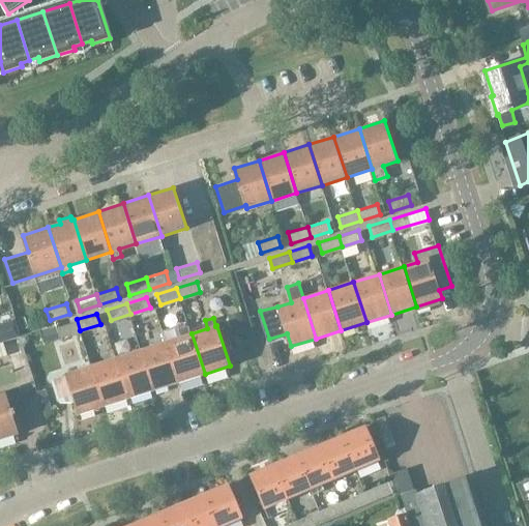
[(60,337),(80,330),(77,319),(57,325),(60,337)]
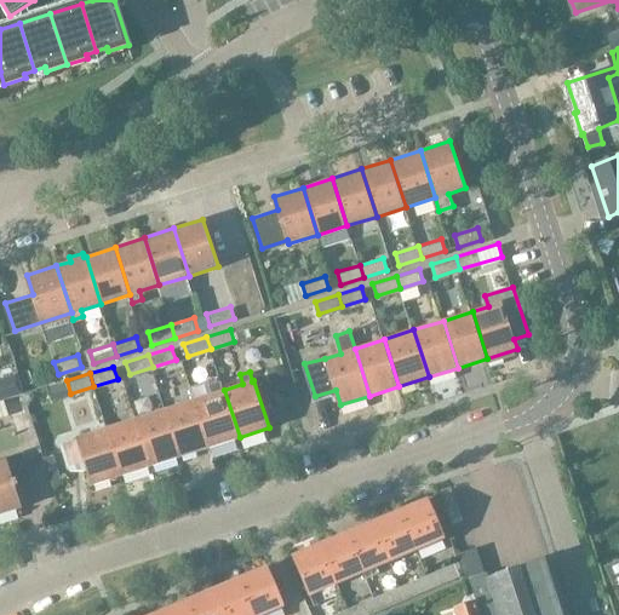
[(211,446),(240,437),(224,390),(221,379),(210,383),(213,394),(195,398),(211,446)]
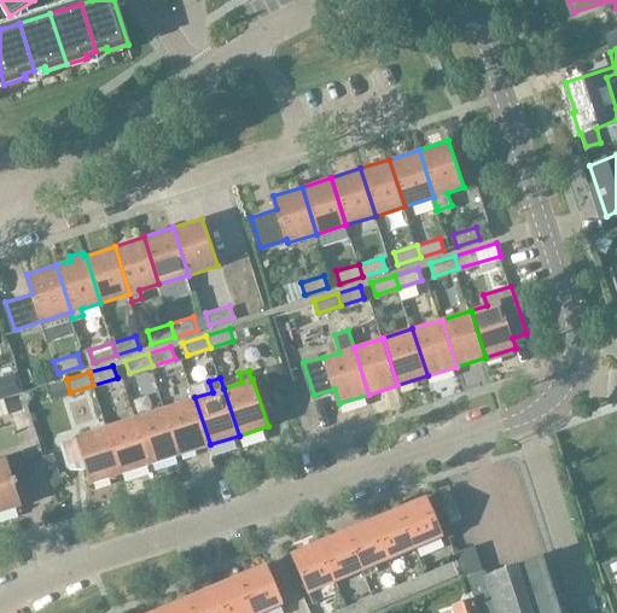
[(22,392),(9,396),(18,428),(31,422),(22,392)]
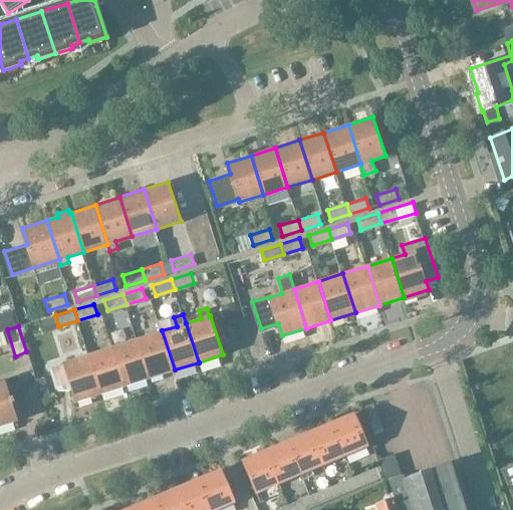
[(150,377),(175,369),(162,330),(138,338),(150,377)]
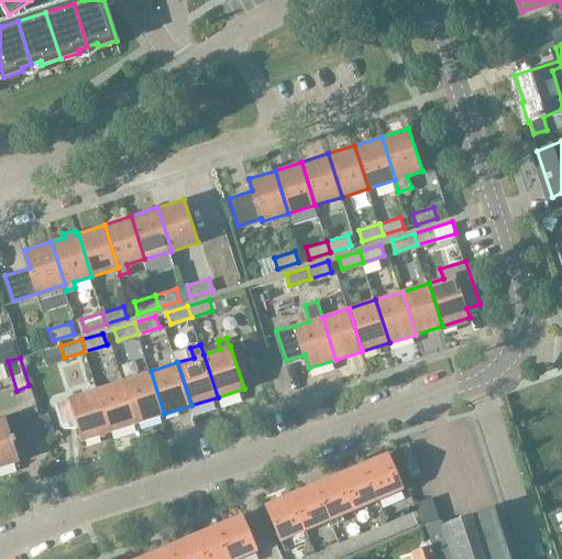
[(138,423),(164,414),(151,371),(124,380),(138,423)]
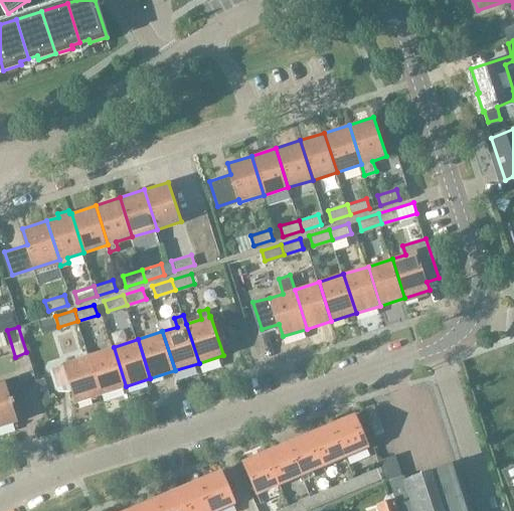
[(102,394),(126,386),(114,347),(89,354),(102,394)]
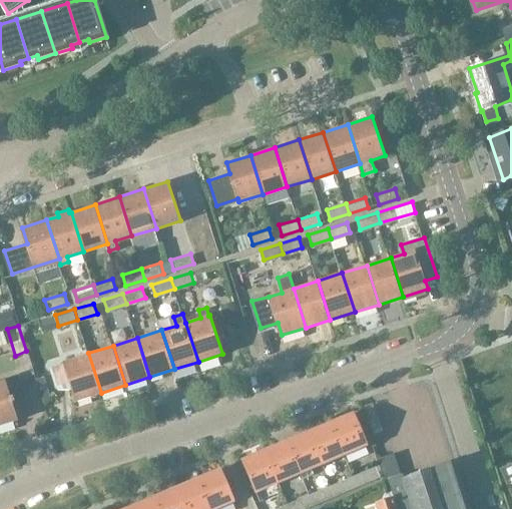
[(88,353),(49,366),(55,385),(58,388),(73,388),(77,400),(101,393),(88,353)]
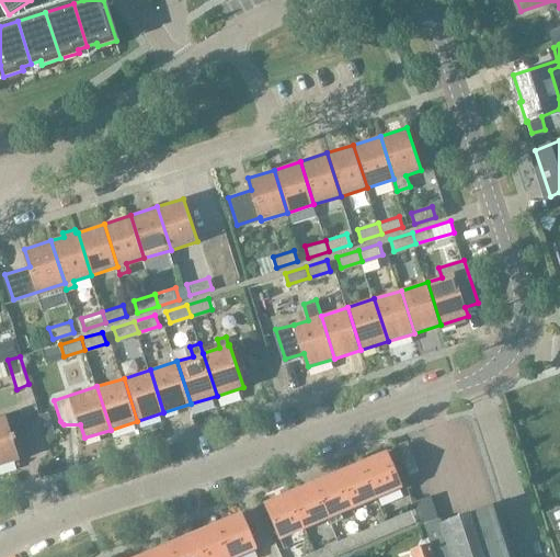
[(0,418),(0,464),(20,458),(13,439),(30,433),(22,407),(3,412),(4,417),(0,418)]
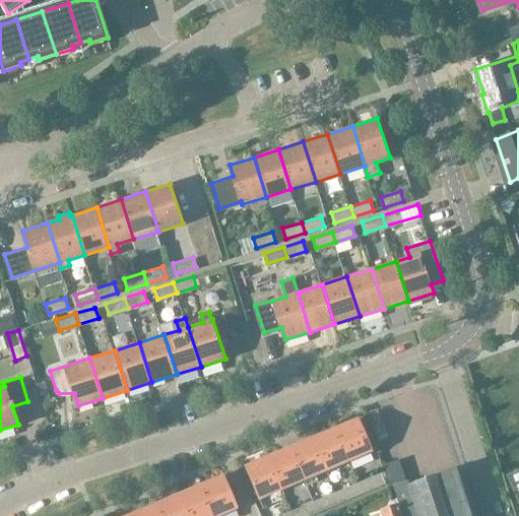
[(518,384),(503,389),(508,407),(518,402),(518,384)]
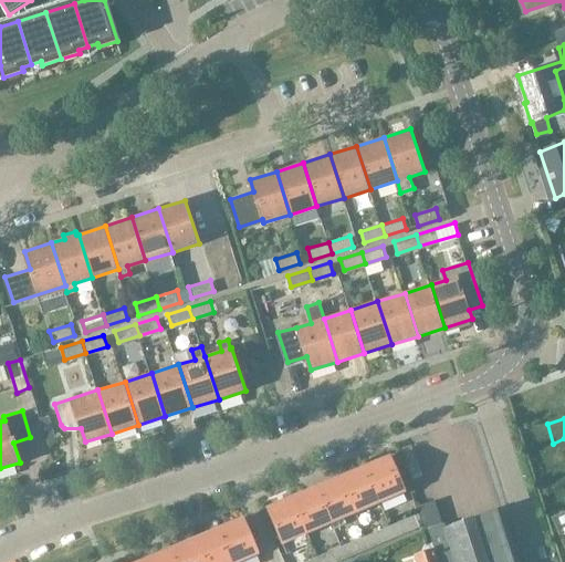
[(367,466),(380,499),(405,488),(391,455),(367,466)]
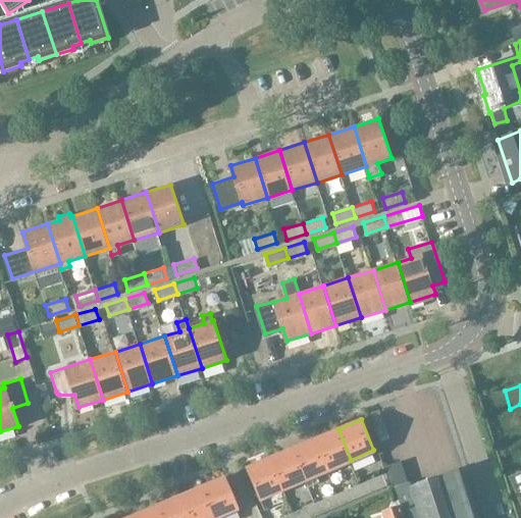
[(316,438),(328,469),(351,460),(339,429),(316,438)]
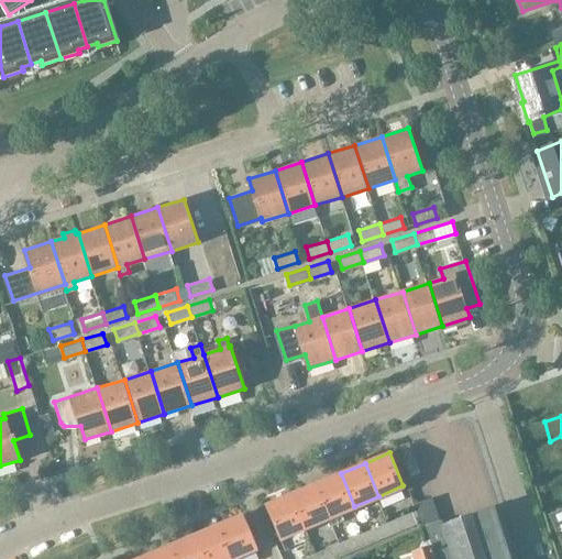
[(317,484),(333,524),(345,518),(342,512),(354,506),(341,473),(317,484)]
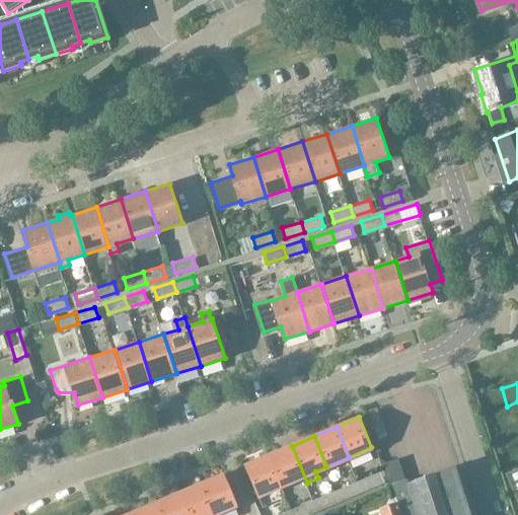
[(295,488),(307,483),(292,446),(270,455),(282,486),(292,482),(295,488)]
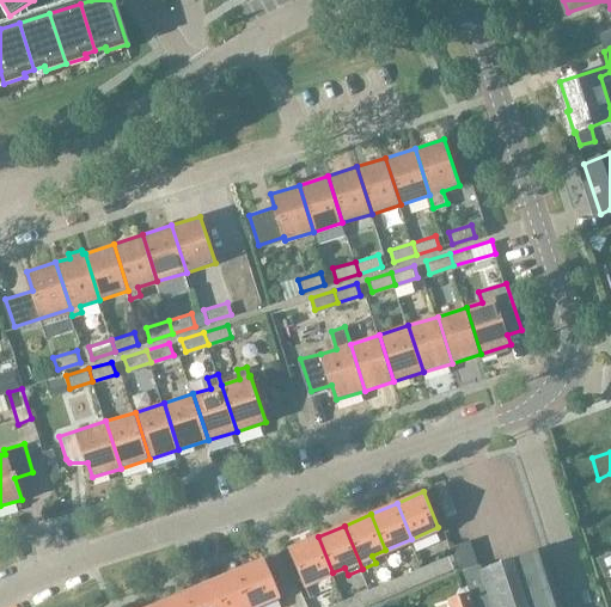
[(306,583),(333,572),(318,537),(292,547),(306,583)]
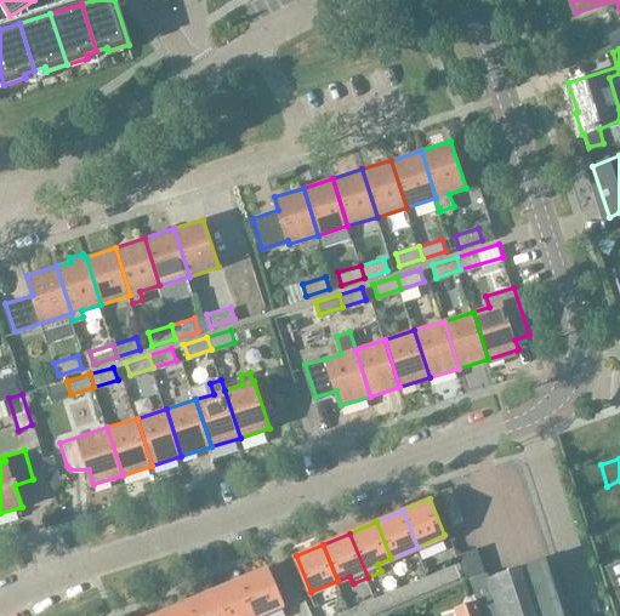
[(477,547),(462,552),(483,615),(570,615),(552,557),(490,576),(488,571),(485,571),(477,547)]
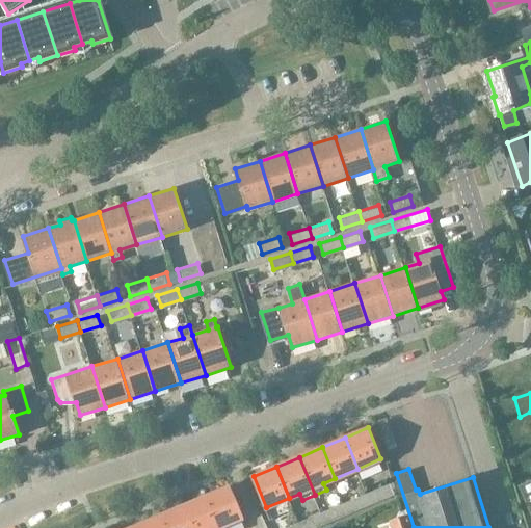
[(368,492),(372,502),(395,493),(390,482),(368,492)]
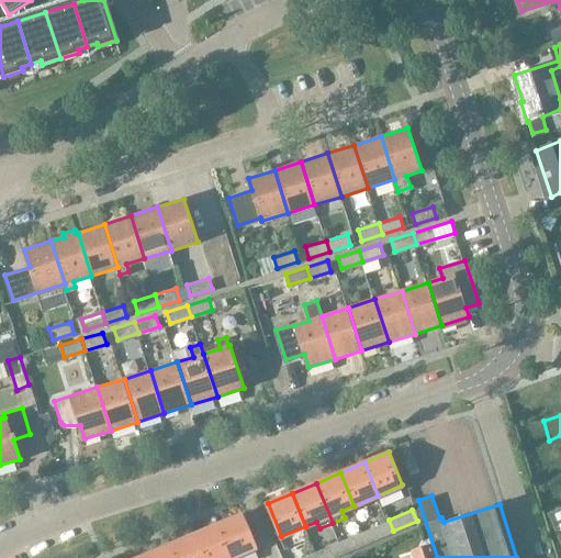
[(219,524),(233,557),(257,546),(243,514),(219,524)]
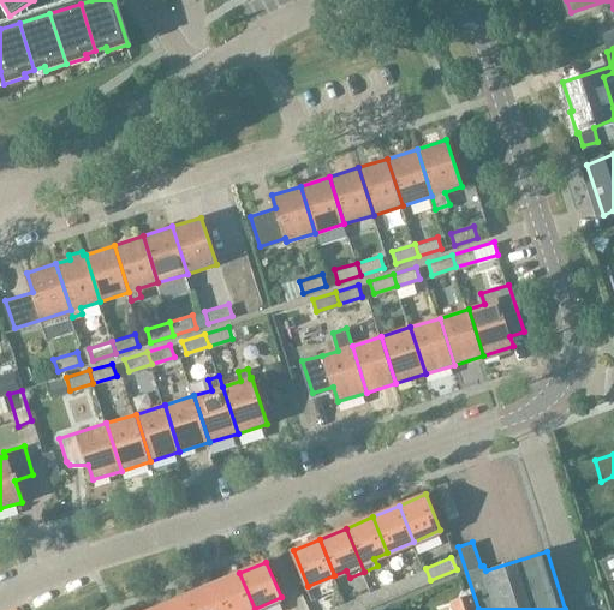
[(404,592),(430,580),(425,568),(399,579),(404,592)]
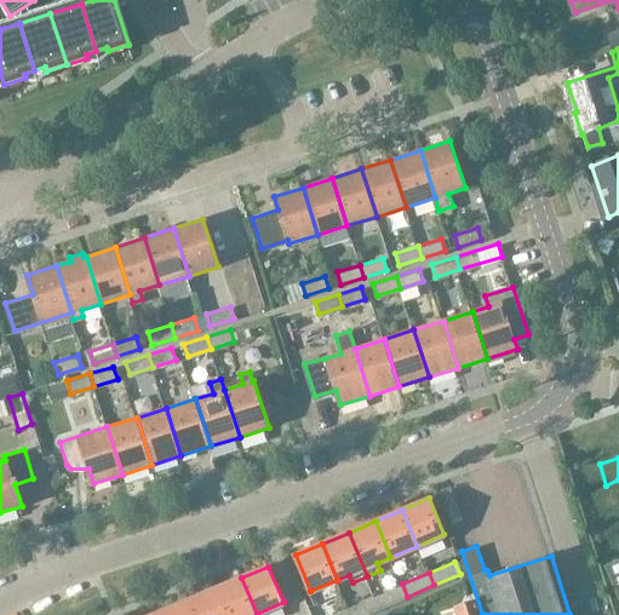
[(224,614),(252,614),(257,614),(241,578),(215,590),(224,614)]
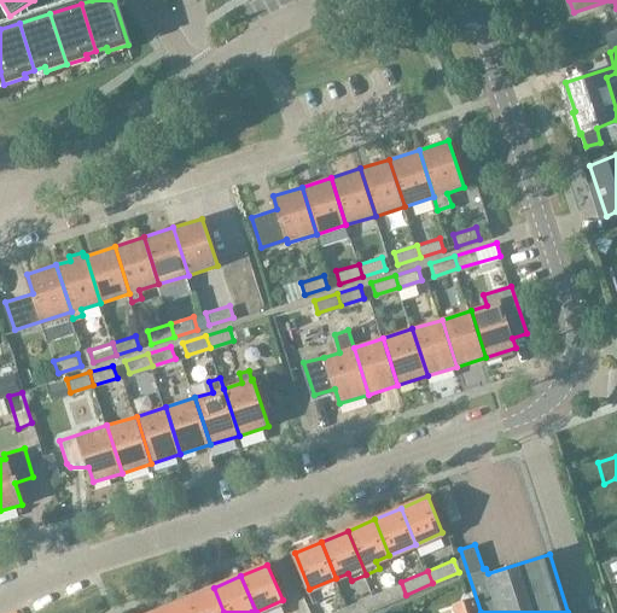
[(379,606),(406,595),(401,582),(374,593),(379,606)]
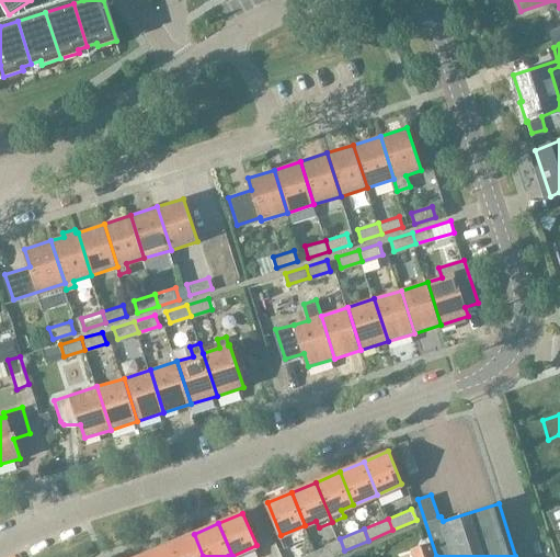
[(170,544),(174,556),(203,556),(194,534),(170,544)]
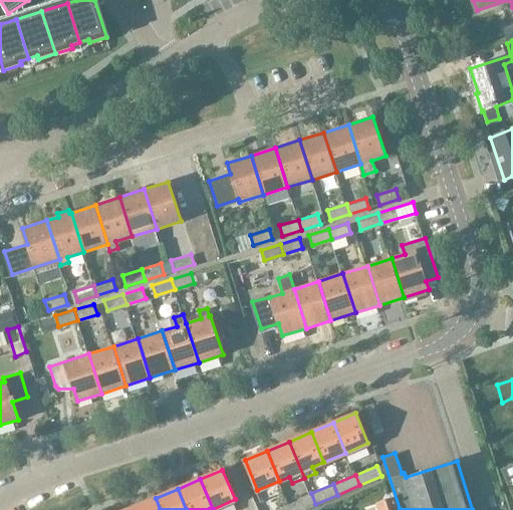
[(291,509),(301,509),(315,504),(311,493),(289,502),(291,509)]
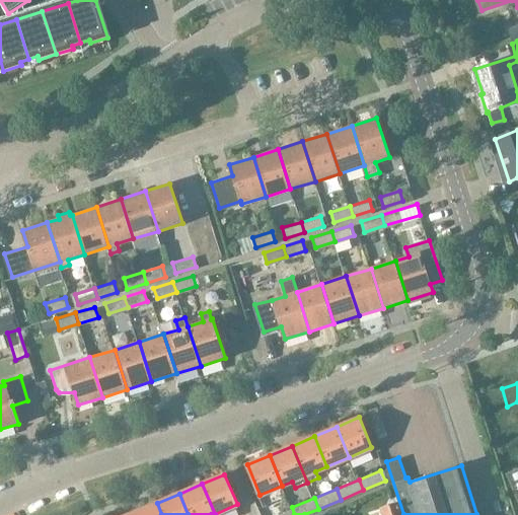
[(402,514),(398,500),(380,506),(382,514),(402,514)]
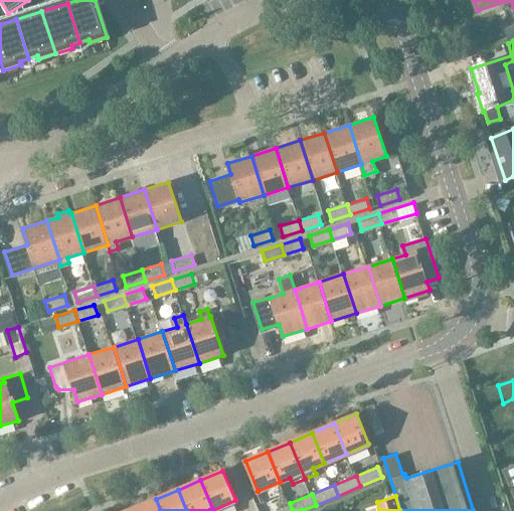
[(160,510),(156,499),(133,508),(134,510),(160,510)]
